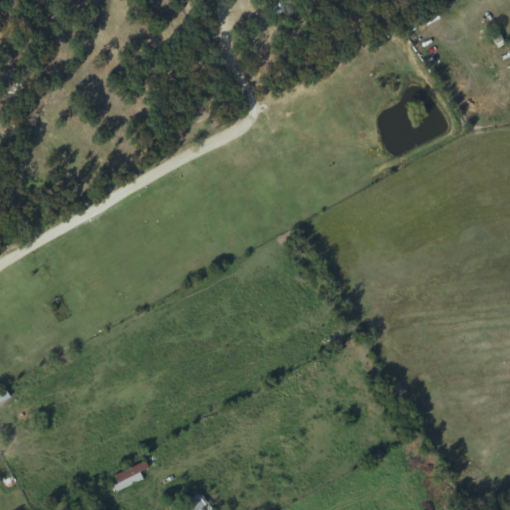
[(352,16),(346,0),(335,0),(343,19),(352,16)]
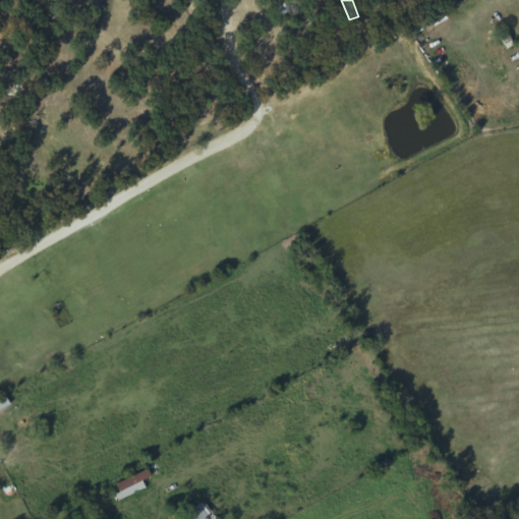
[(0,408),(11,403),(7,397),(0,400),(0,408)]
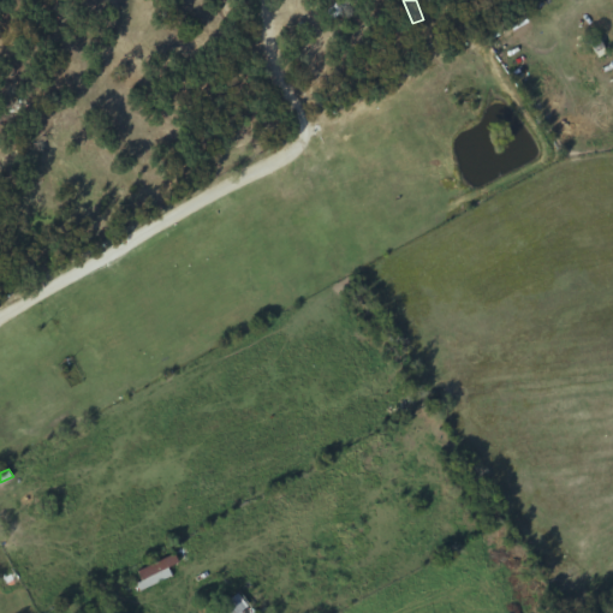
[(178,554),(134,569),(140,588),(184,573),(178,554)]
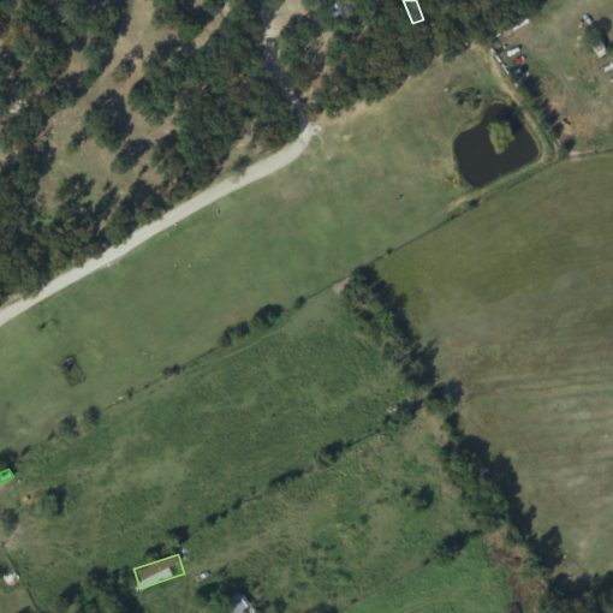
[(255,612),(242,591),(213,611),(214,612),(255,612)]
